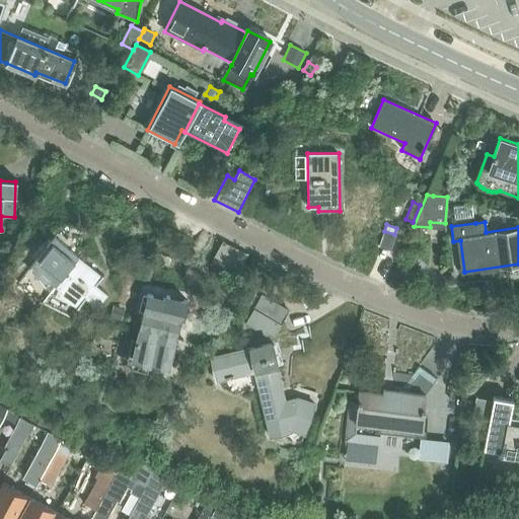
[(52,283),(55,286),(79,256),(55,236),(29,269),(45,288),(52,283)]
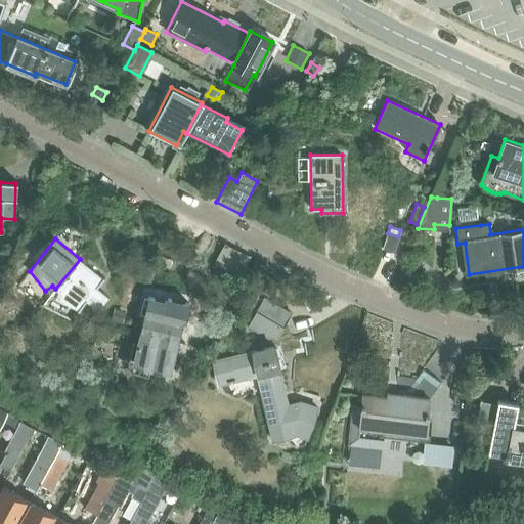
[(249,257),(225,244),(212,268),(236,281),(249,257)]
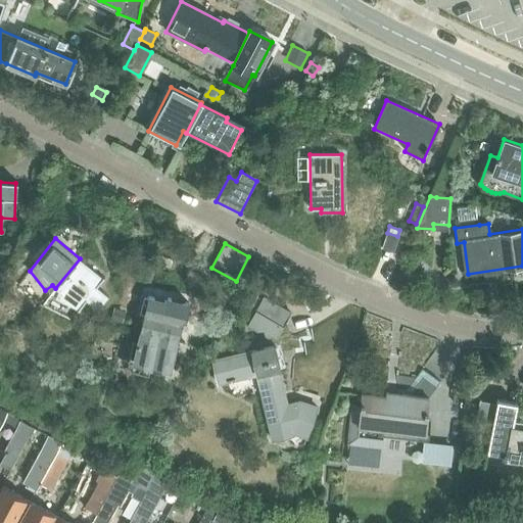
[(80,258),(55,288),(58,291),(55,296),(78,307),(86,300),(97,308),(106,296),(96,288),(104,278),(80,258)]
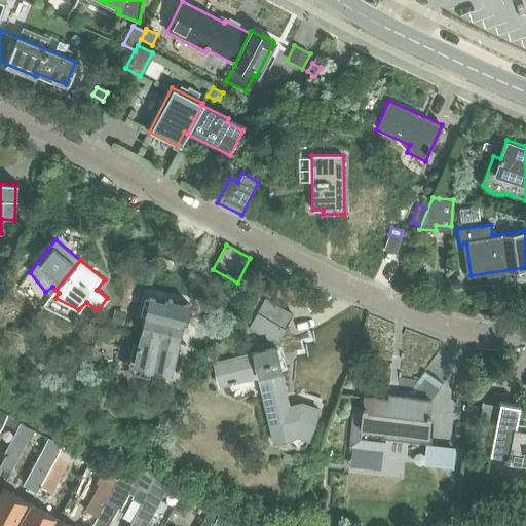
[(147,298),(138,333),(178,342),(183,322),(186,322),(190,305),(168,300),(167,303),(147,298)]
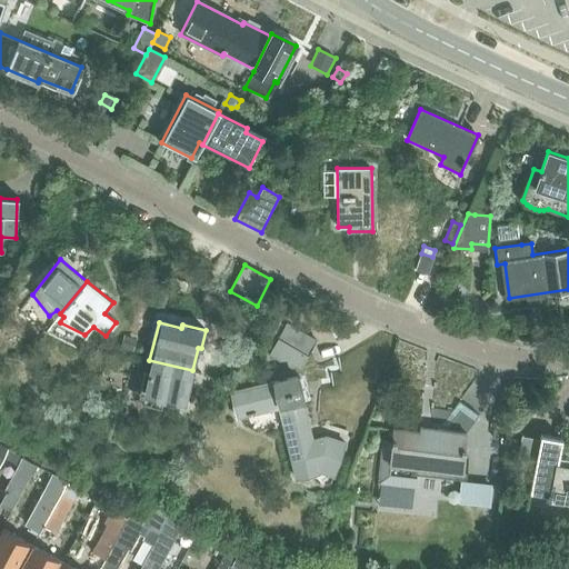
[(293,371),(297,372),(311,366),(306,350),(311,339),(281,322),(272,339),(263,355),(293,371)]
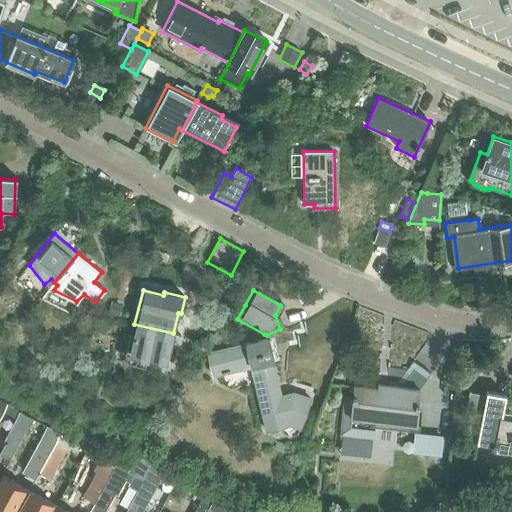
[(111,303),(108,314),(119,317),(121,309),(119,305),(111,303)]
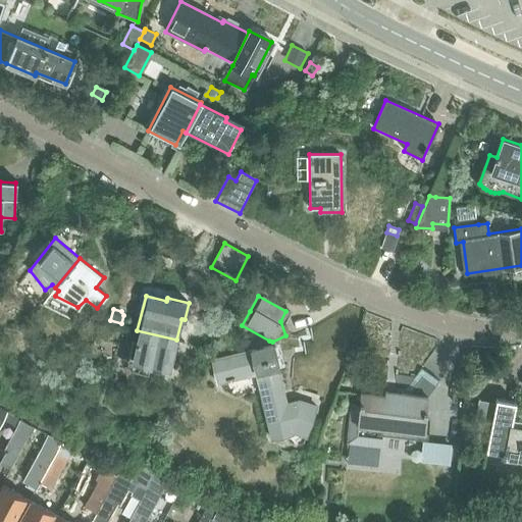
[(176,340),(137,330),(135,342),(133,342),(129,355),(128,355),(125,366),(148,371),(150,363),(169,368),(176,340)]
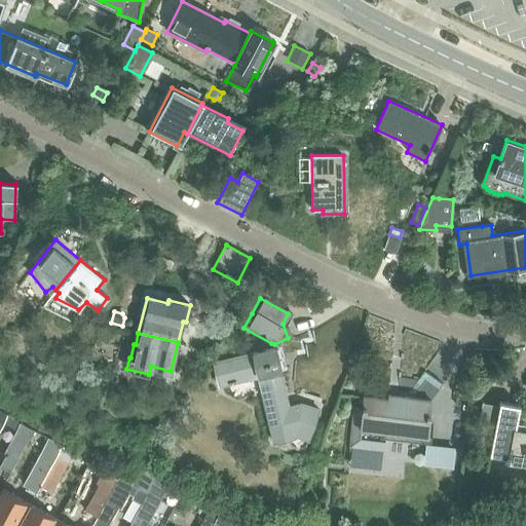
[(268,345),(246,351),(205,361),(212,386),(250,377),(266,443),(289,438),(290,437),(302,441),(308,425),(313,408),(295,402),(283,405),(274,370),(272,358),(268,345)]
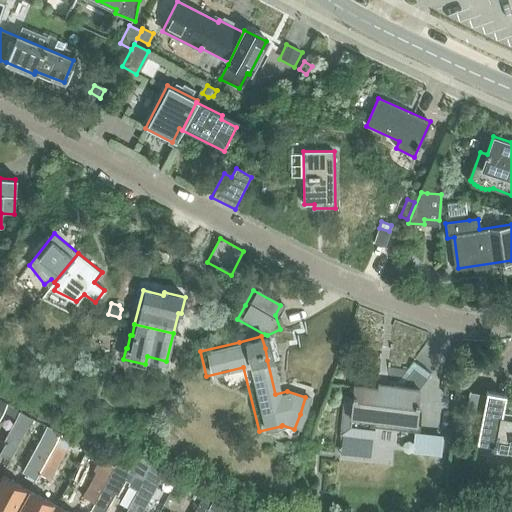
[(342,396),(338,435),(342,435),(372,438),(373,427),(374,420),(417,424),(419,404),(418,404),(420,390),(431,374),(412,361),(406,370),(388,368),(386,386),(376,385),(375,390),(359,388),(358,398),(342,396)]
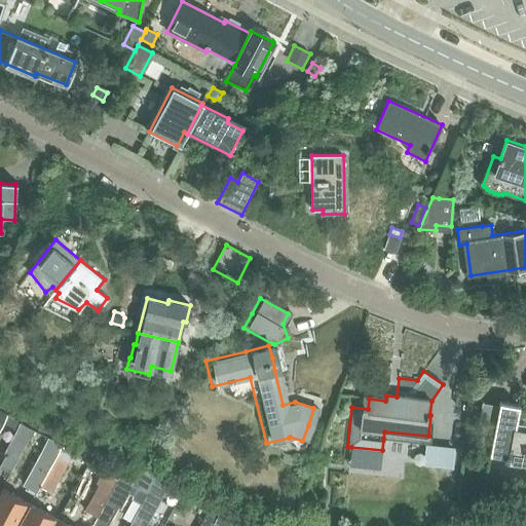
[(525,462),(525,474),(525,477),(525,476),(525,430),(511,428),(515,406),(495,402),(485,454),(502,458),(501,460),(503,460),(504,458),(525,462)]
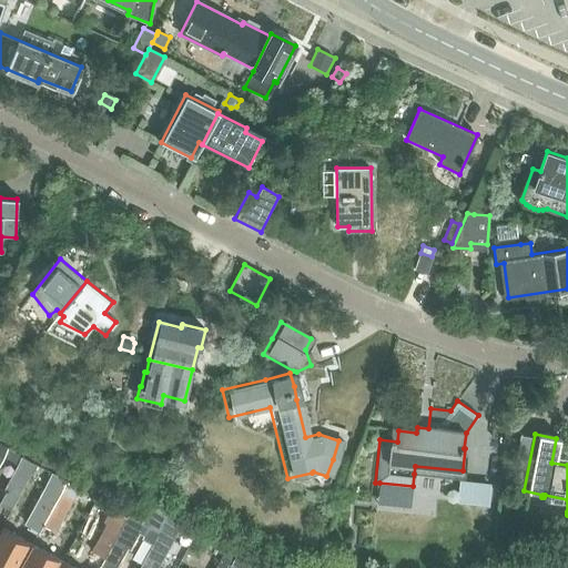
[(0,468),(10,452),(0,446),(0,468)]
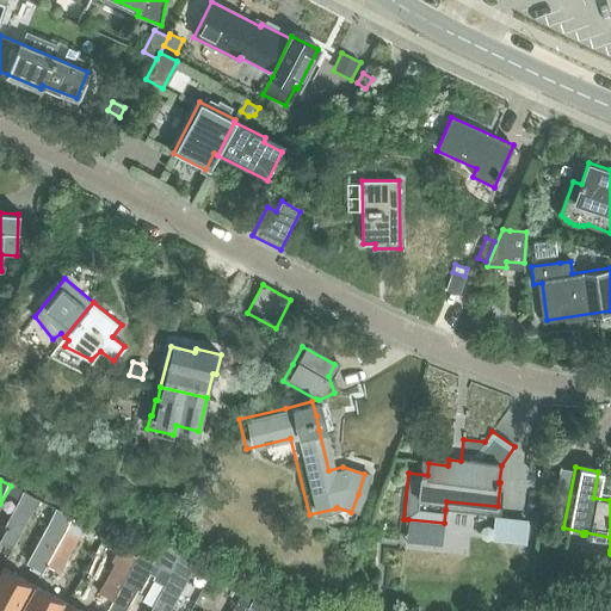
[(16,537),(36,498),(22,491),(4,525),(6,526),(0,537),(0,542),(2,543),(11,548),(16,537)]
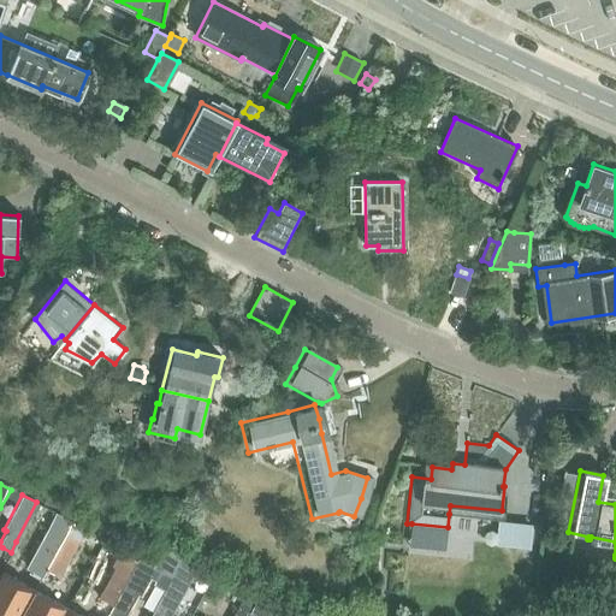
[(35,567),(47,573),(73,523),(55,514),(30,560),(33,561),(29,568),(33,570),(35,567)]
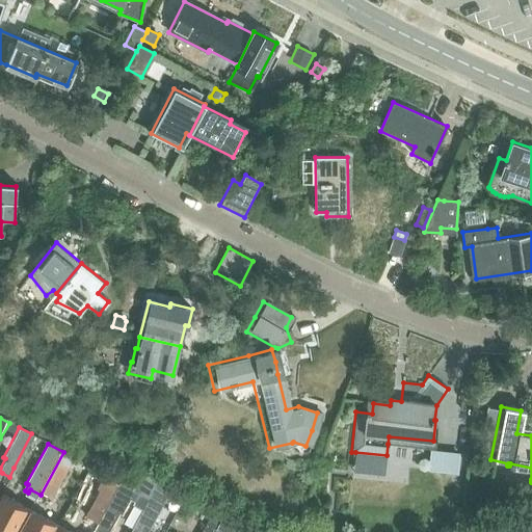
[(63,452),(41,495),(51,501),(75,458),(63,452)]
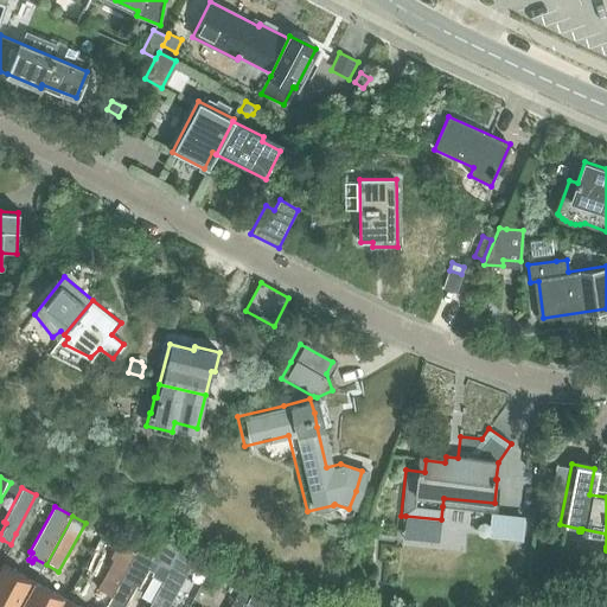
[(151,558),(168,568),(180,548),(163,537),(151,558)]
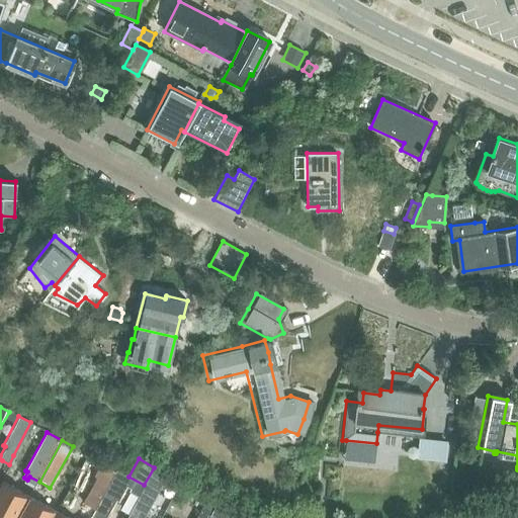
[(83,505),(95,511),(116,473),(102,465),(95,480),(97,481),(83,505)]
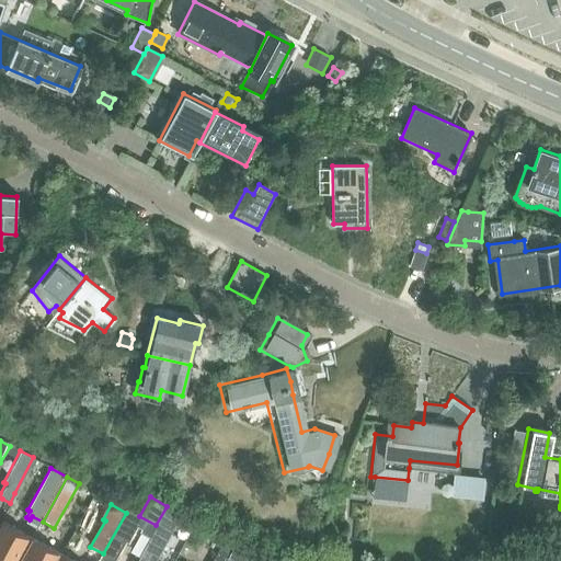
[(167,506),(156,525),(136,560),(153,560),(180,514),(167,506)]
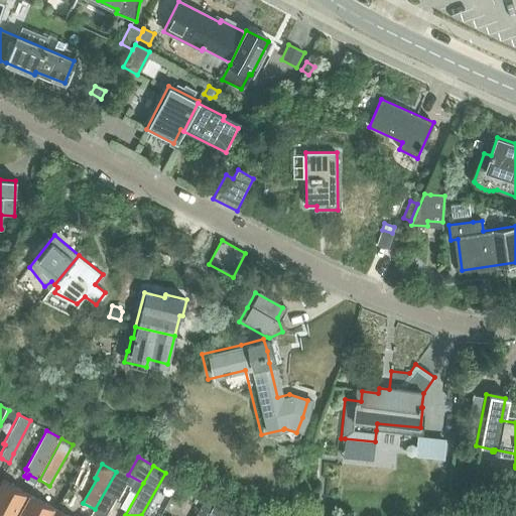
[(116,472),(95,509),(106,515),(124,483),(131,486),(129,489),(137,493),(141,486),(116,472)]
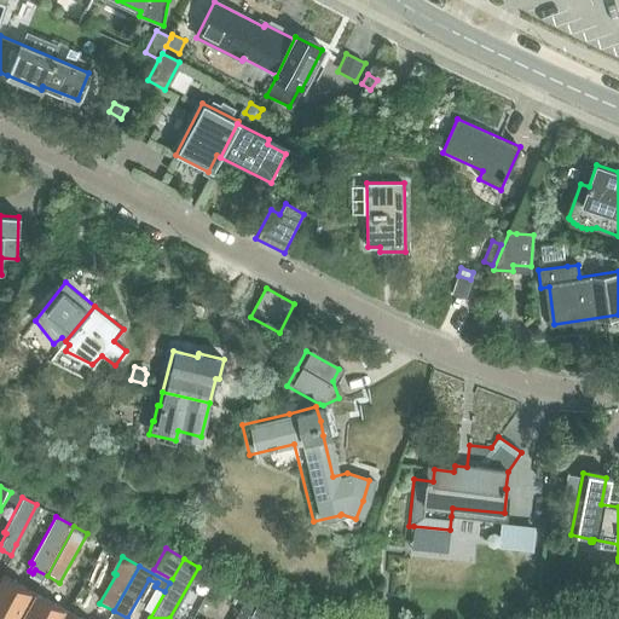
[(0,618),(15,618),(29,594),(3,579),(0,583),(0,618)]
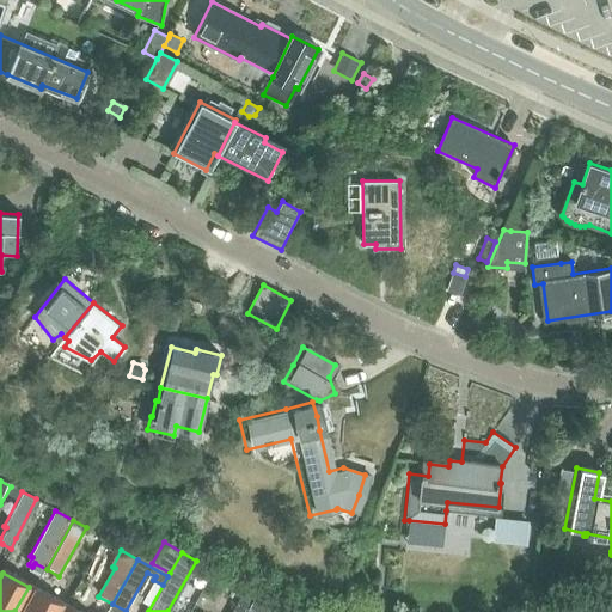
[(245,611),(249,607),(257,611),(276,611),(281,604),(257,592),(245,585),(230,611),(245,611)]
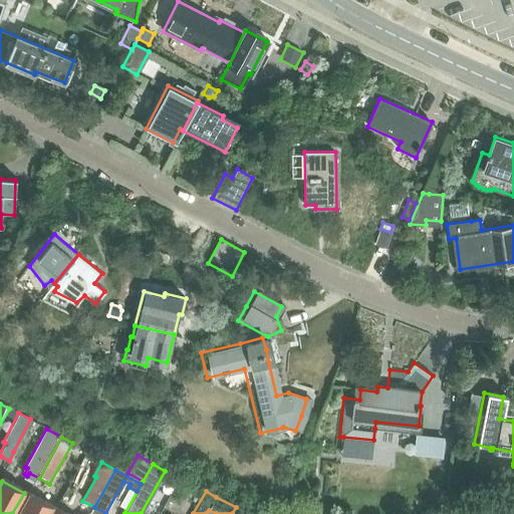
[(29,495),(19,513),(48,513),(52,507),(29,495)]
